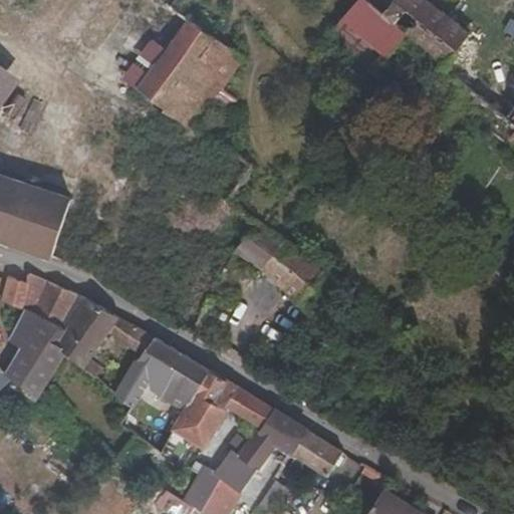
[(158,0),(173,11),(181,0),(158,0)]
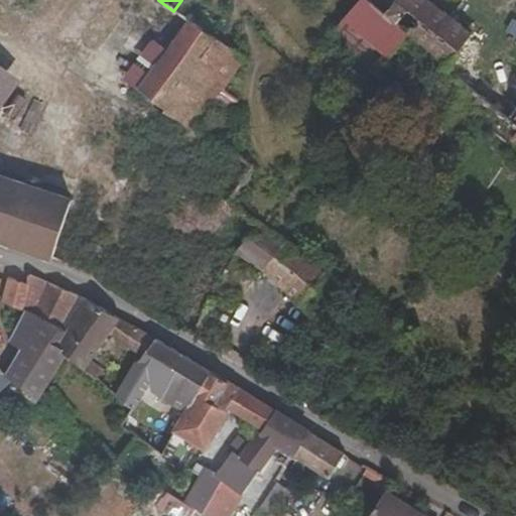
[(360,0),(330,38),(373,75),(391,52),(406,33),(383,15),(394,0),(360,0)]
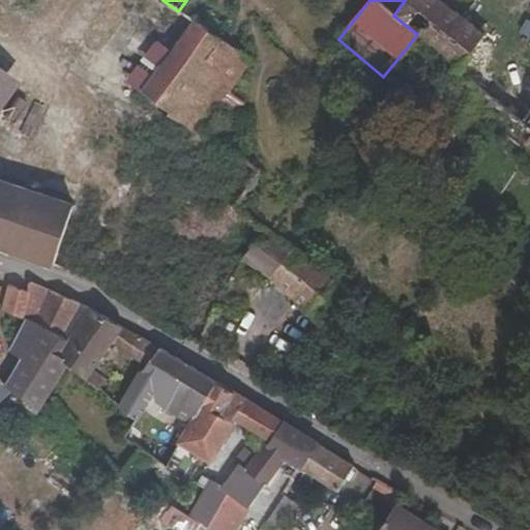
[(521,128),(529,116),(529,71),(436,0),(405,0),(393,16),(417,34),(457,66),(451,72),(491,104),(521,128)]
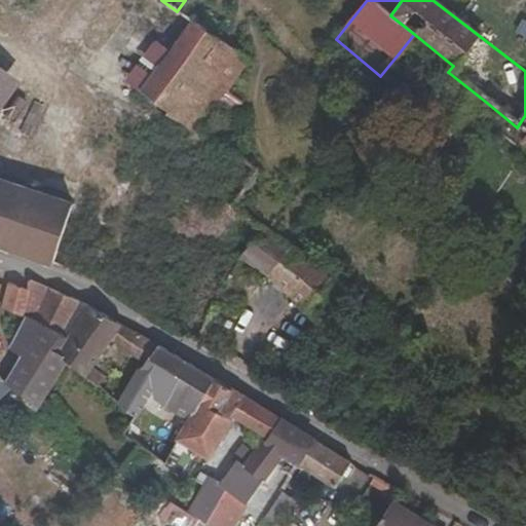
[(213,113),(228,91),(250,62),(192,21),(139,91),(197,134),(213,113)]
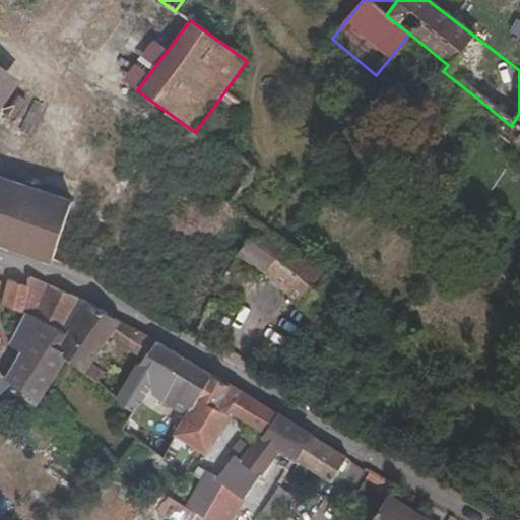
[(0,51),(9,40),(0,33),(0,51)]
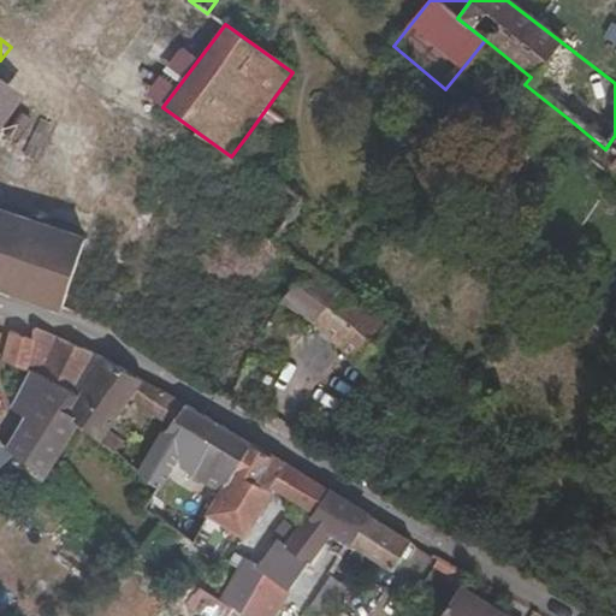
[(485,40),(467,63),(511,100),(525,84),(531,77),(485,40)]
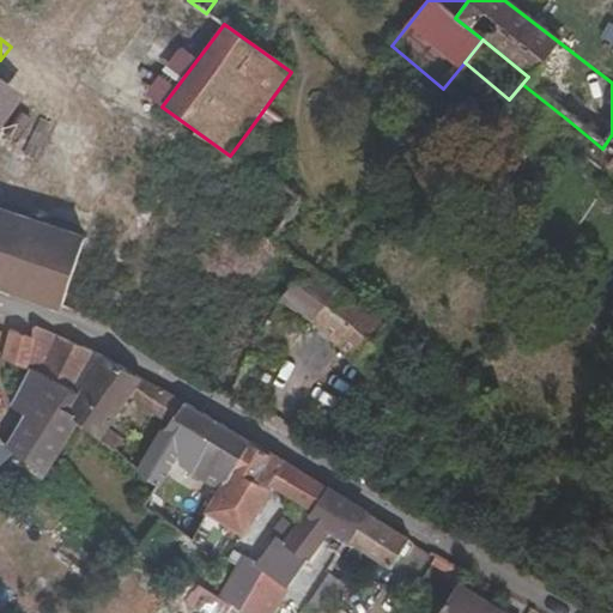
[(0,131),(26,95),(0,77),(0,131)]
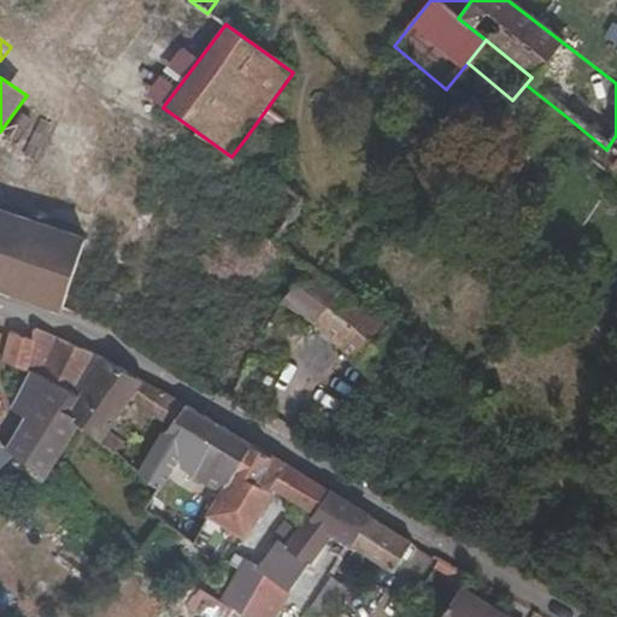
[(270,147),(288,122),(268,107),(250,133),(270,147)]
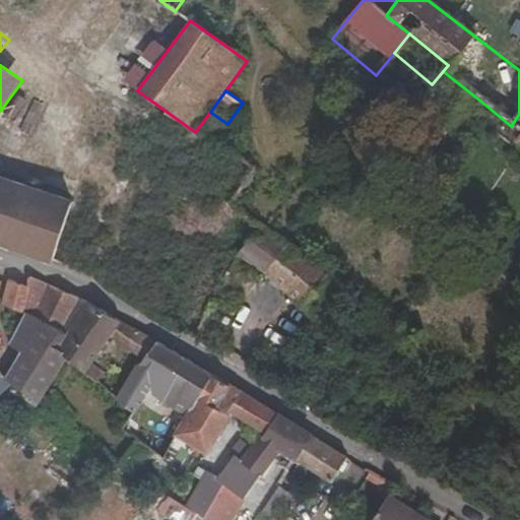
[(519,114),(511,126),(519,131),(519,137),(516,143),(519,146),(519,114)]
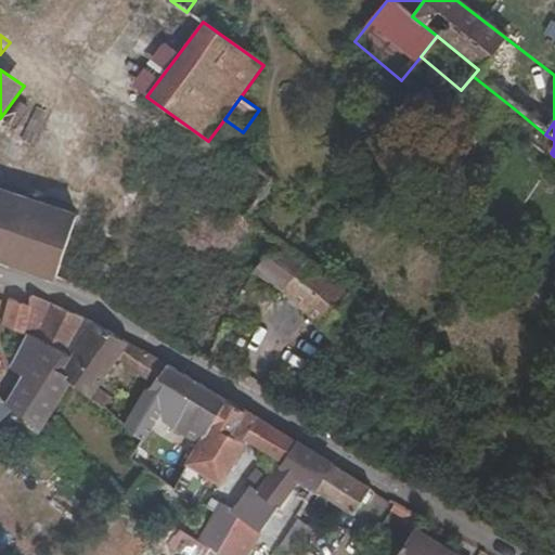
[(0,262),(103,297),(179,183),(182,175),(151,152),(113,146),(102,175),(106,177),(77,219),(0,194),(0,262)]
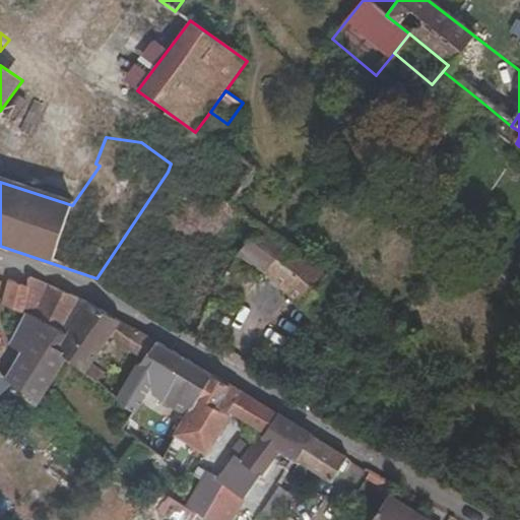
[(262,230),(238,258),(262,276),(285,246),(262,230)]
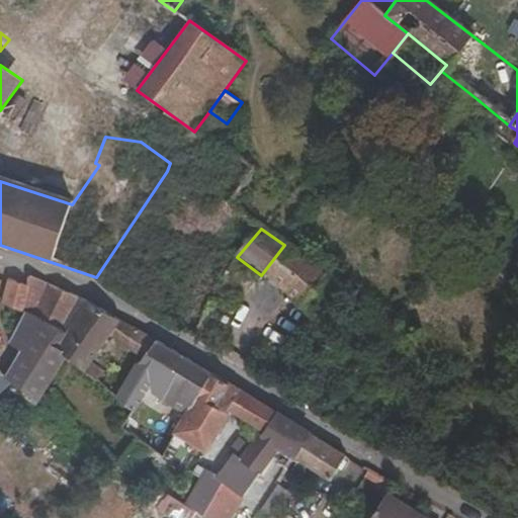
[(261,275),(298,306),(316,284),(323,274),(284,245),(261,275)]
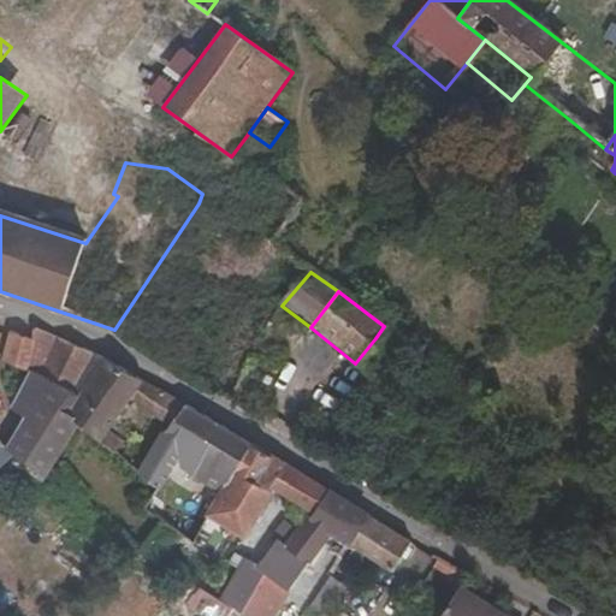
[(23,418),(5,449),(45,478),(77,426),(59,412),(94,354),(35,329),(33,339),(9,331),(0,361),(29,375),(9,408),(23,418)]
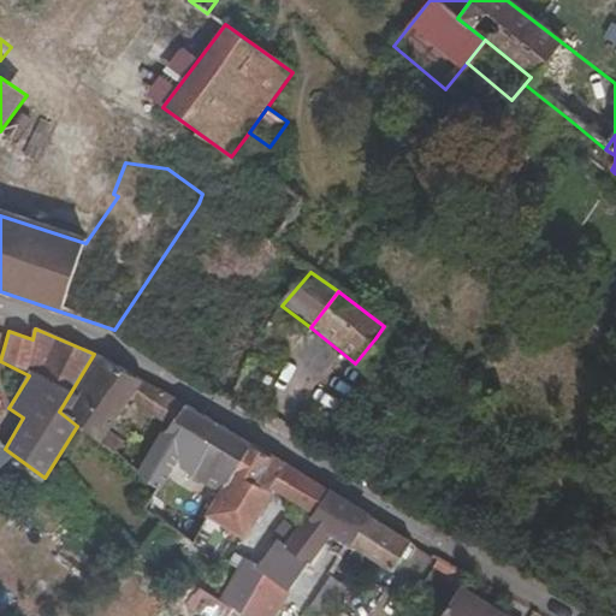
[(100,445),(130,402),(143,381),(94,354),(59,412),(77,426),(100,445)]
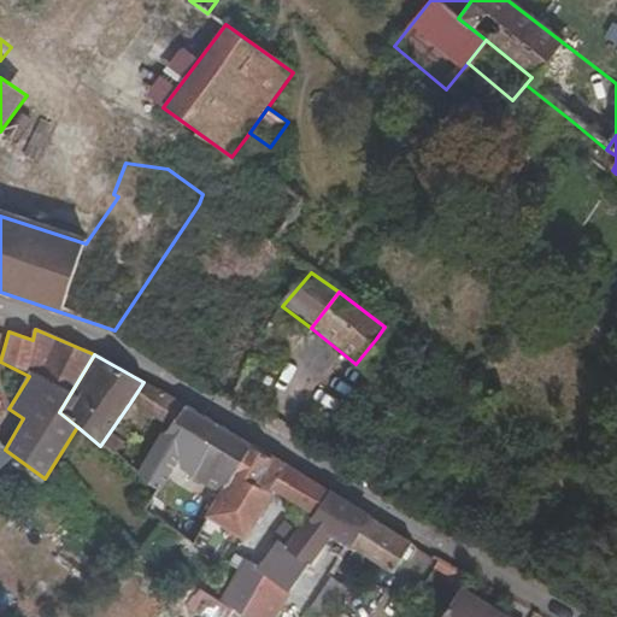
[(130,403),(148,413),(158,392),(144,382),(130,403)]
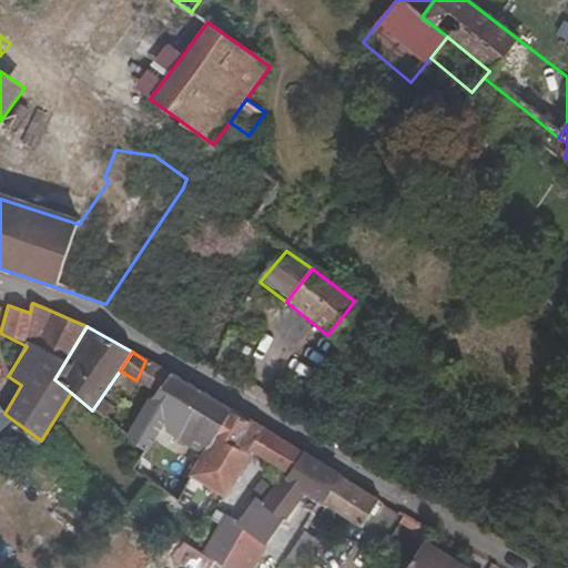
[(137,381),(158,392),(171,374),(145,361),(137,381)]
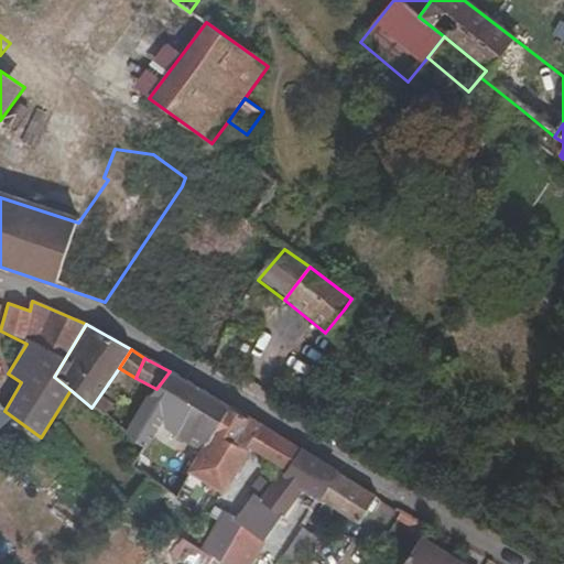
[(175,445),(180,441),(202,453),(214,433),(229,407),(170,371),(156,389),(128,434),(126,436),(147,449),(156,434),(175,445)]
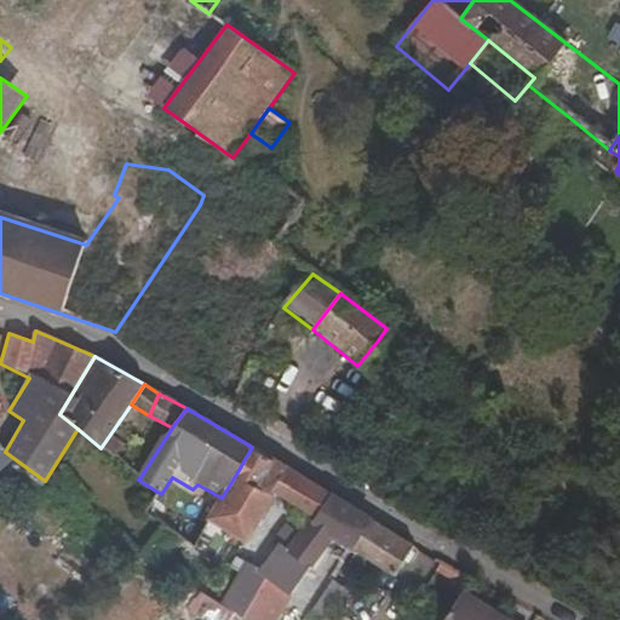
[(288,468),(252,447),(235,476),(271,495),(273,493),(288,468)]
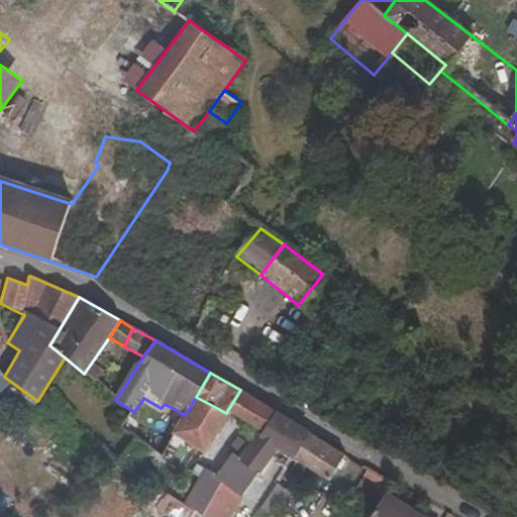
[(240,390),(227,411),(237,417),(249,395),(240,390)]
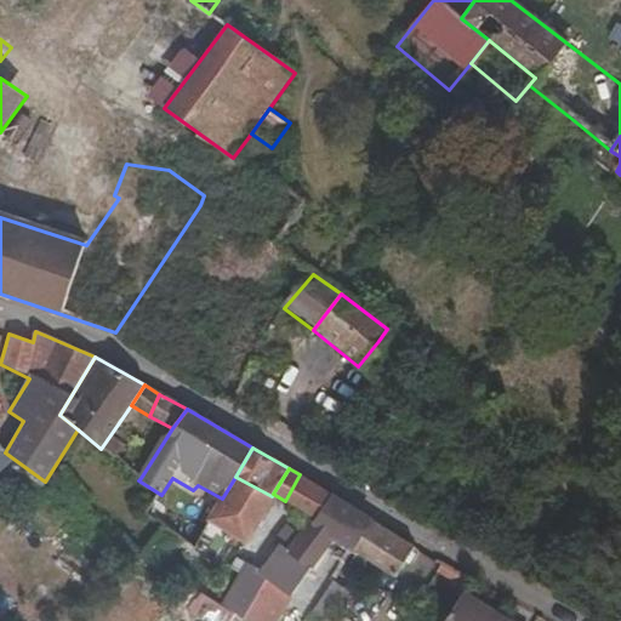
[(300,474),(285,501),(313,518),(331,493),(300,474)]
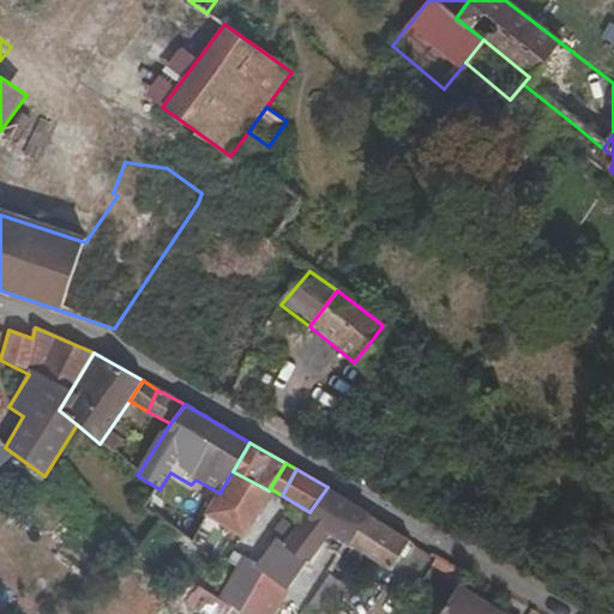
[(230,530),(244,539),(269,491),(233,471),(220,493),(206,515),(209,517),(198,536),(218,548),(230,530)]
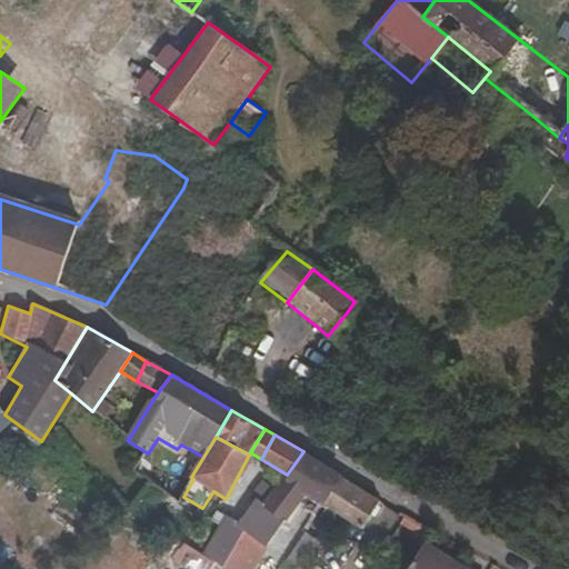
[(287,520),(306,495),(322,505),(340,476),(303,451),(287,475),(263,506),(286,520),(287,520)]
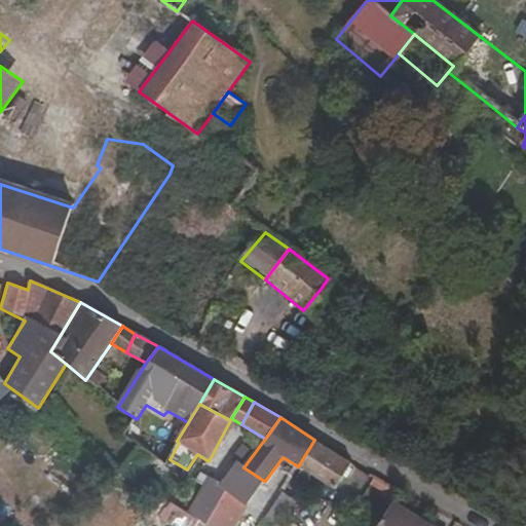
[(298,466),(335,490),(352,463),(314,440),(298,466)]
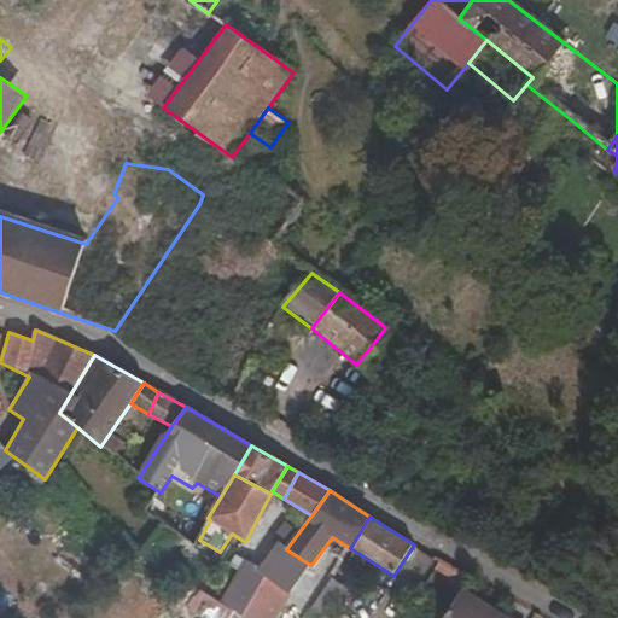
[(283,586),(290,592),(310,565),(286,549),(279,543),(258,570),(245,561),(220,604),(242,617),(268,575),(283,586)]
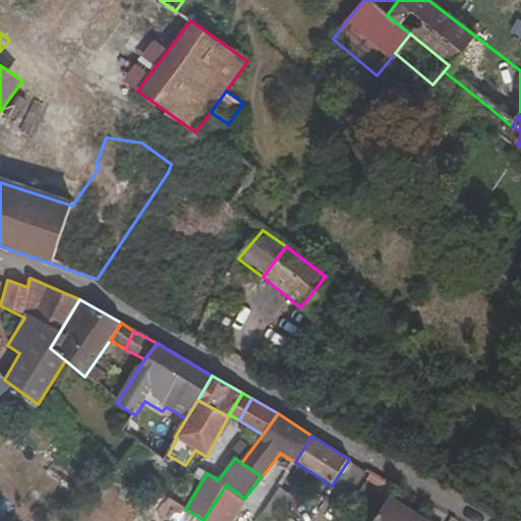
[(379,487),(375,493),(388,498),(395,486),(370,473),(365,480),(379,487)]
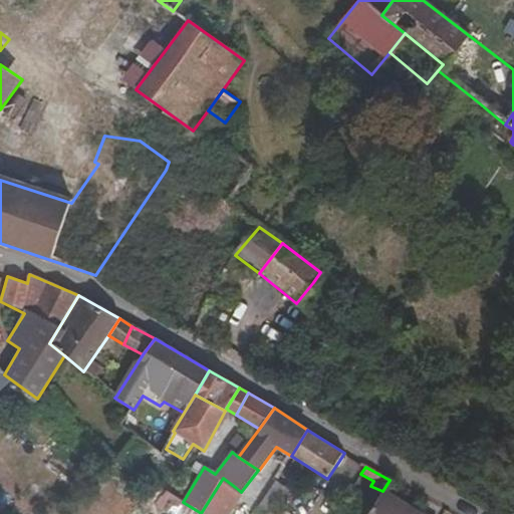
[(218,513),(235,487),(223,478),(201,513),(218,513)]
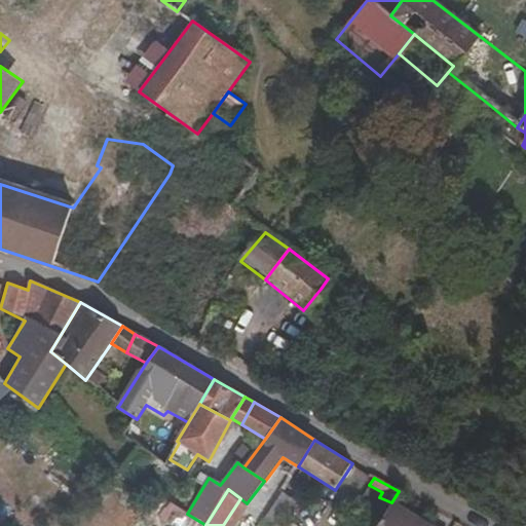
[(280,525),(297,502),(280,492),(264,518),(276,525),(280,525)]
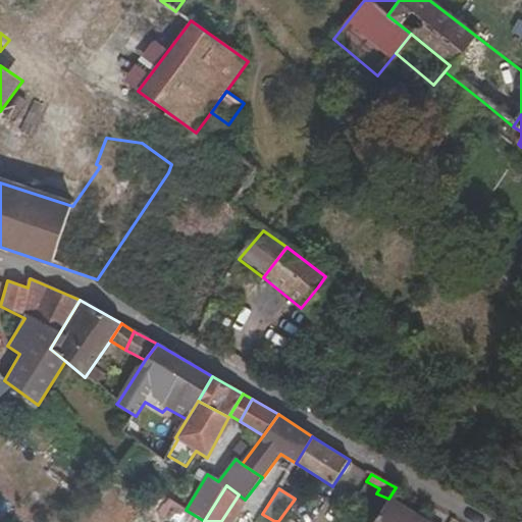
[(156,516),(166,521),(203,521),(204,521),(186,510),(167,499),(156,516)]
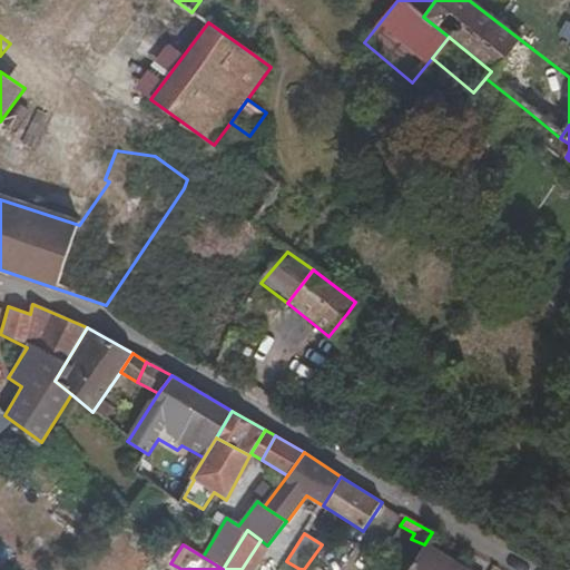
[(463,569),(424,544),(409,569),(463,569)]
